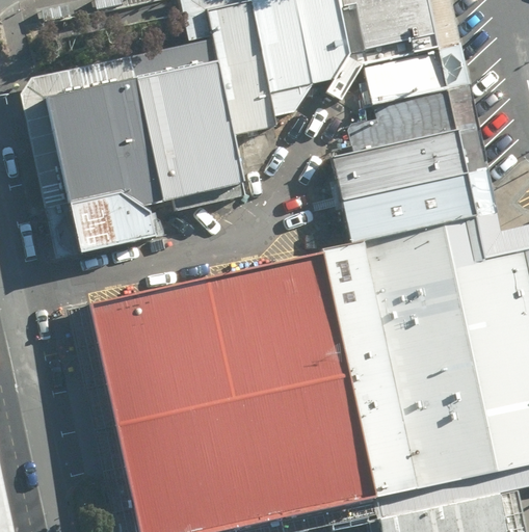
[(291,111),(309,82),(290,0),(254,0),(250,1),(275,114),(291,111)]
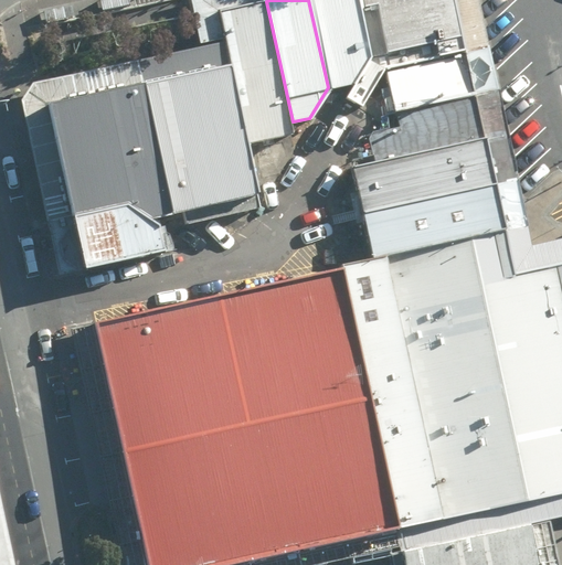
[(353,83),(369,57),(356,0),(308,0),(328,87),(353,83)]
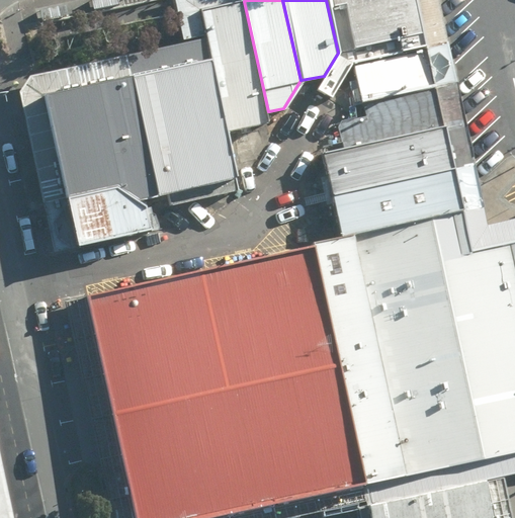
[(324,76),(317,89),(332,97),(352,62),(432,46),(421,0),(326,0),(338,53),(324,76)]
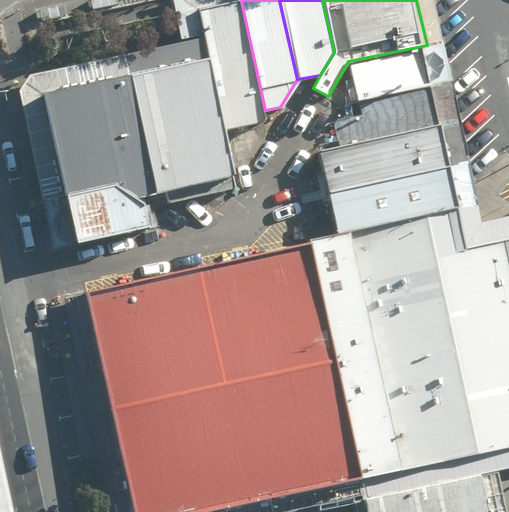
[(267,120),(265,110),(241,1),(196,10),(206,56),(222,129),(267,120)]
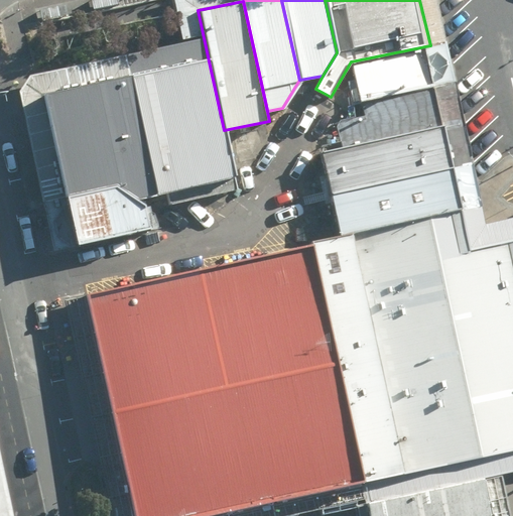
[(351,61),(361,103),(438,86),(430,45),(351,61)]
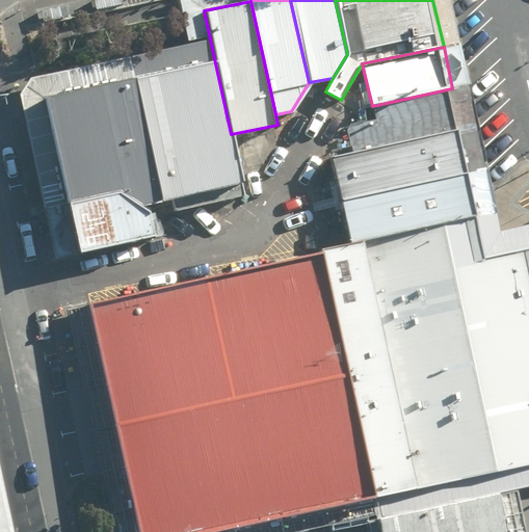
[(128,78),(156,202),(239,183),(231,134),(214,58),(128,78)]
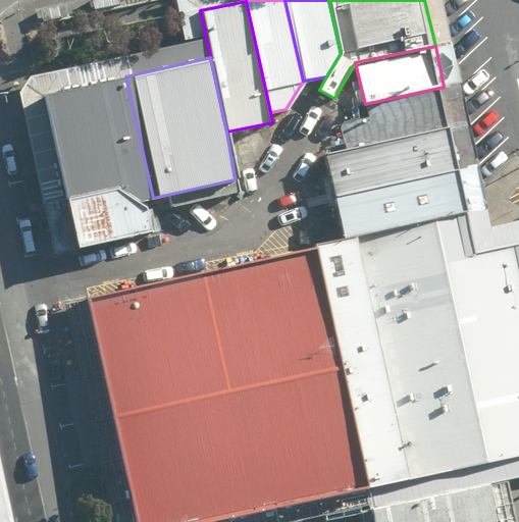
[(125,76),(44,94),(78,250),(160,232),(153,198),(125,76)]
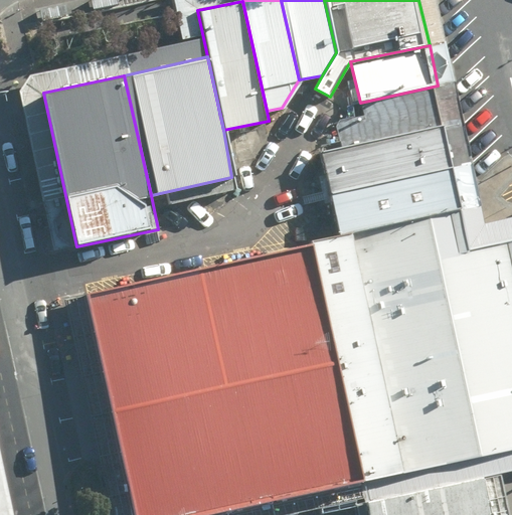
[(335,122),(342,148),(446,124),(438,86),(360,103),(362,115),(335,122)]
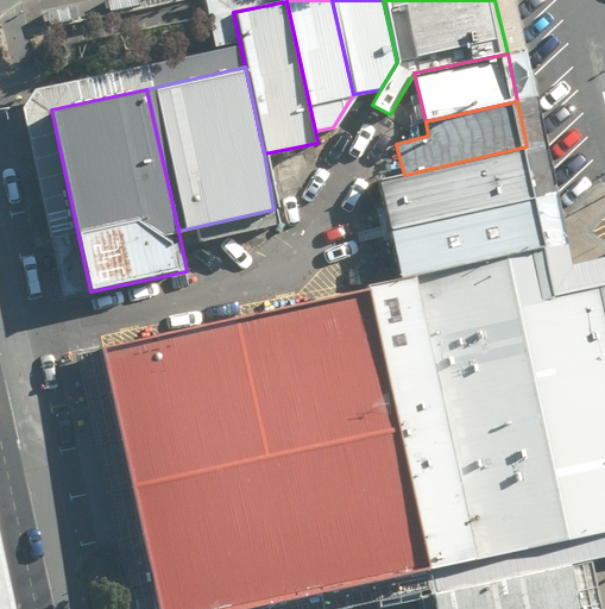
[(379,181),(391,232),(540,199),(527,146),(404,175),(379,181)]
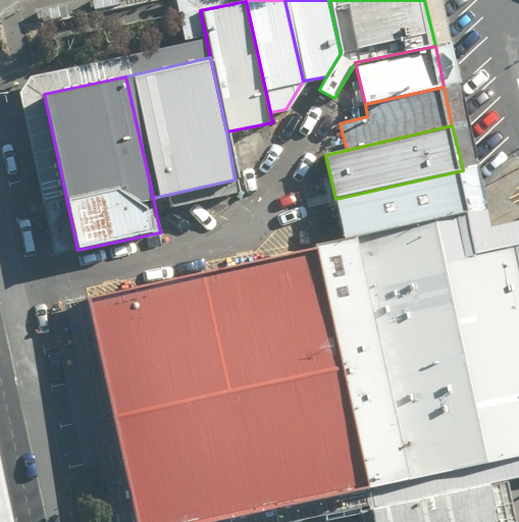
[(471,210),(463,170),(335,199),(346,239),(471,210)]
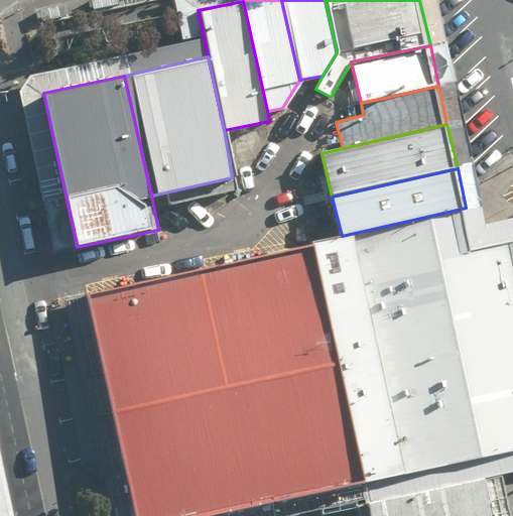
[(196,515),(365,479),(310,243),(92,293),(136,515),(196,515)]
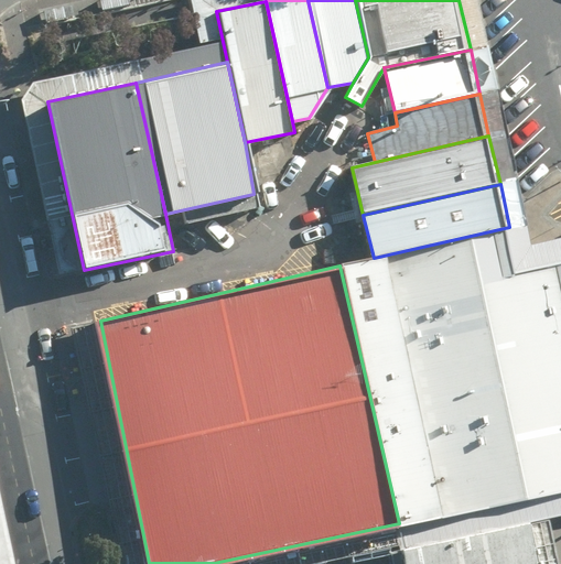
[(532,509),(530,499),(399,523),(401,537),(403,548),(535,522),(532,509)]
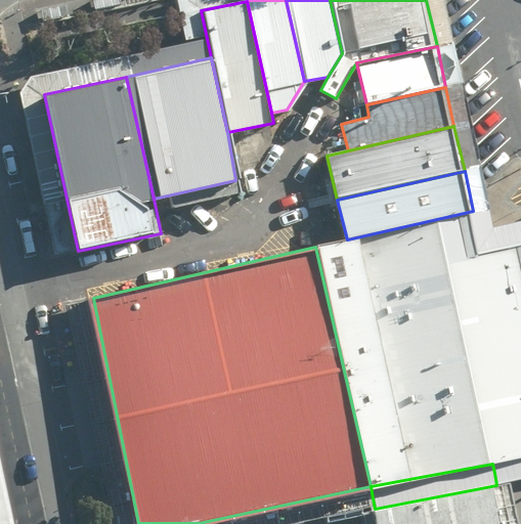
[(503,523),(496,485),(375,509),(377,523),(503,523)]
